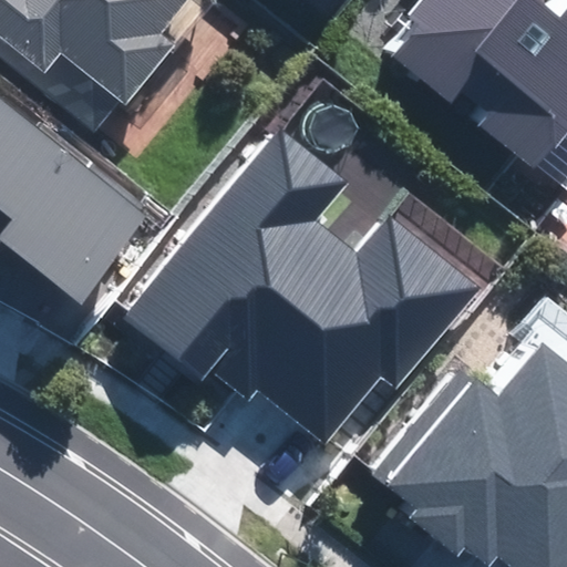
[(0,0),(0,45),(100,125),(121,100),(126,104),(174,45),(158,33),(184,0),(0,0)]
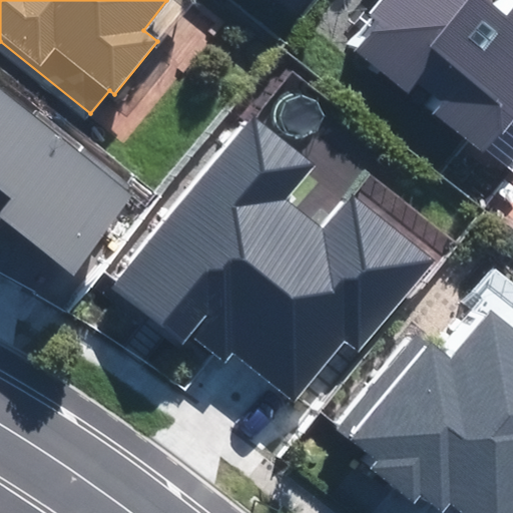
[(383,0),(373,12),(385,22),(362,52),(484,149),(512,113),(512,11),(509,17),(488,0),(383,0)]
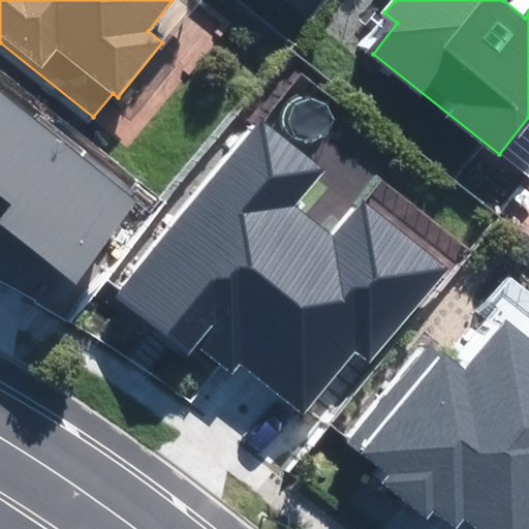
[(0,228),(3,225),(73,281),(135,204),(0,96),(0,228)]
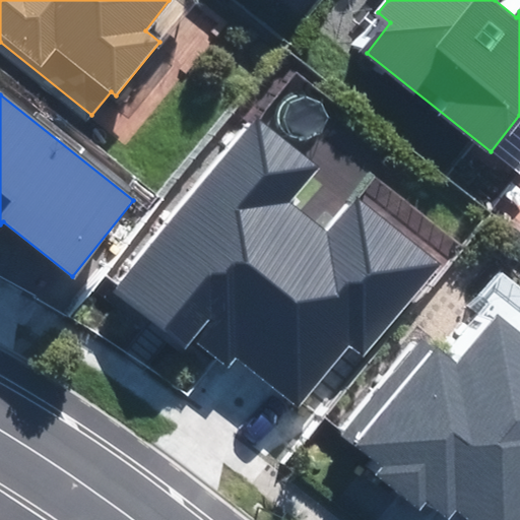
[(256,119),(118,291),(183,344),(189,336),(226,366),(236,355),(297,404),(347,342),(364,354),(437,263),(359,201),(329,238),(286,204),(316,167),(256,119)]
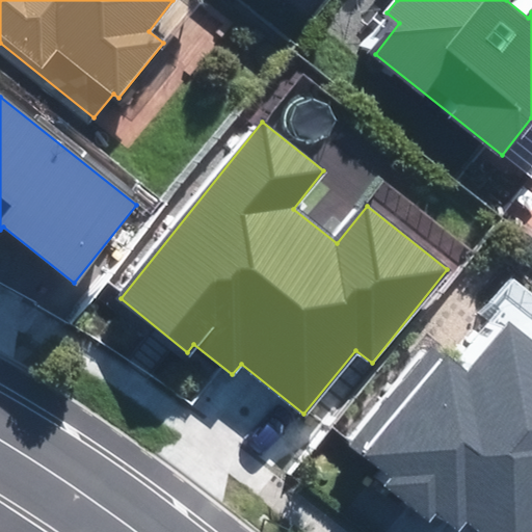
[(428,347),(351,444),(392,476),(387,483),(429,517),(435,511),(459,530),(468,521),(482,531),(531,531),(531,345),(508,327),(468,378),(428,347)]
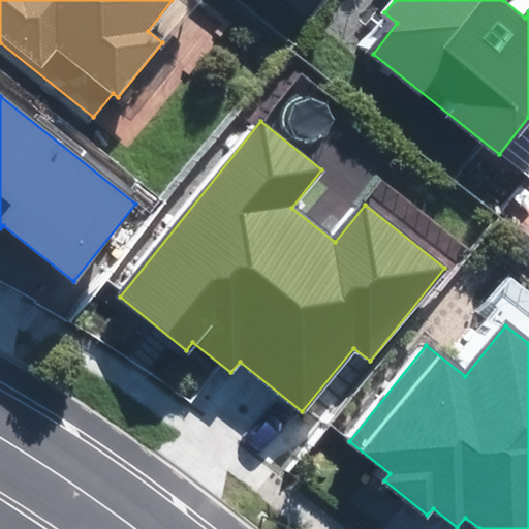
All buildings are outlined.
